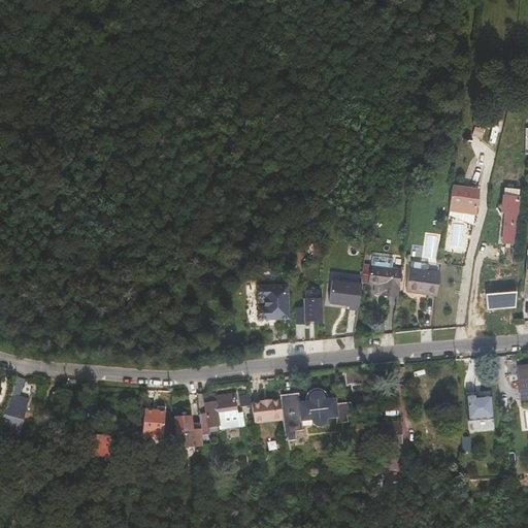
[(475,213),(479,189),(453,186),(450,210),(448,221),(473,225),(475,213)]
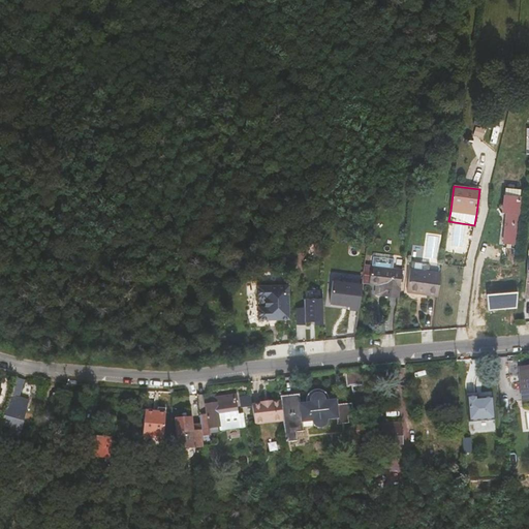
[(516,243),(520,197),(504,196),(502,212),(507,213),(504,242),(516,243)]
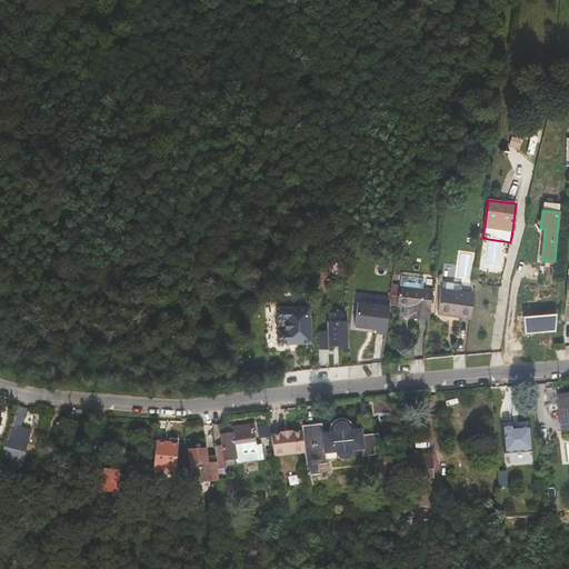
[(411,318),(430,320),(433,290),(423,289),(425,279),(401,276),(400,287),(399,287),(397,305),(406,306),(405,317),(411,317),(411,318)]
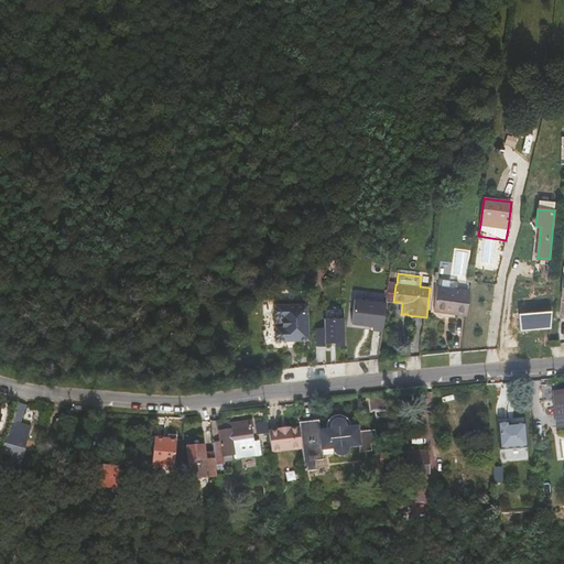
[(440,279),(438,286),(435,311),(467,315),(468,312),(470,291),(456,289),(458,281),(440,279)]
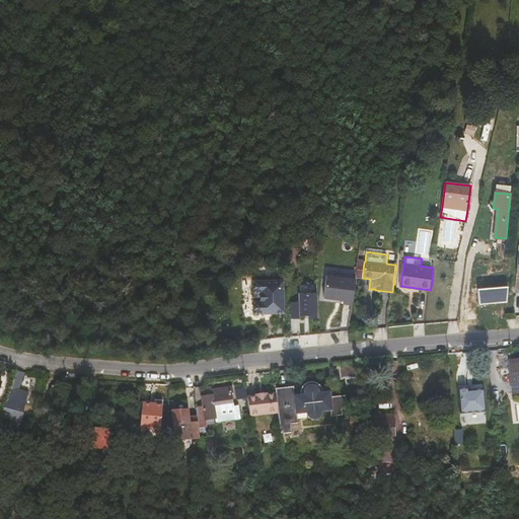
[(324,274),(355,276),(355,269),(325,268),(324,274)]
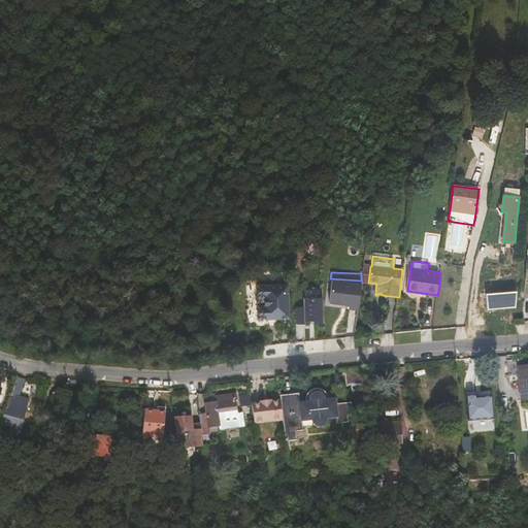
[(358,317),(361,290),(332,287),(330,309),(350,311),(349,315),(358,317)]
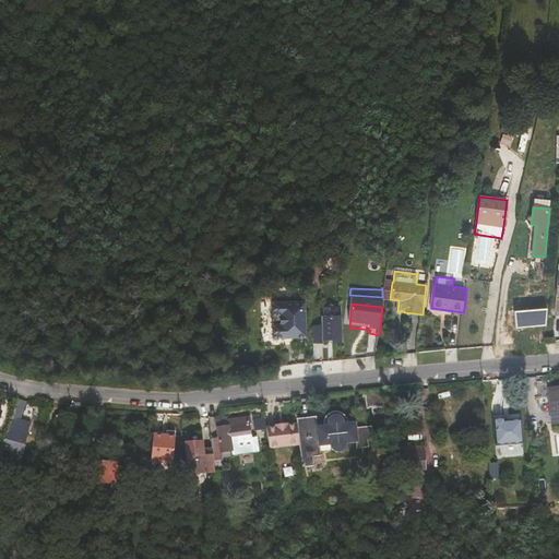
[(305,307),(272,308),(273,321),(274,321),(274,331),(273,331),(273,343),(284,343),(284,341),(295,341),(295,343),(306,342),(305,307)]
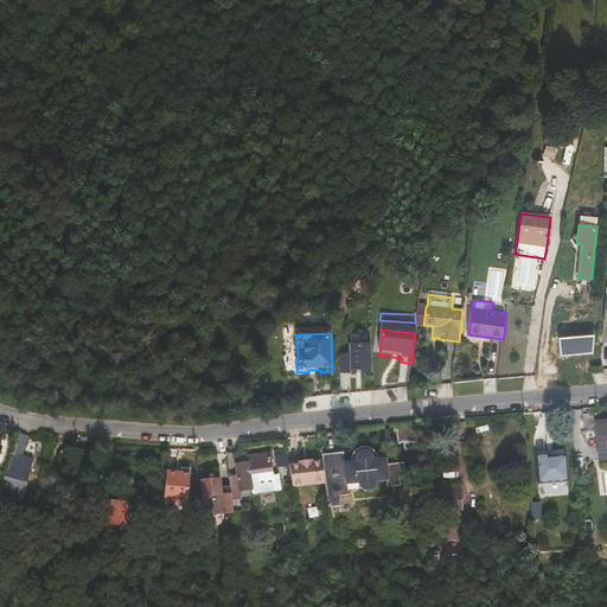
[(371,382),(370,352),(349,353),(350,363),(340,364),(340,383),(351,383),(351,378),(362,378),(362,382),(371,382)]
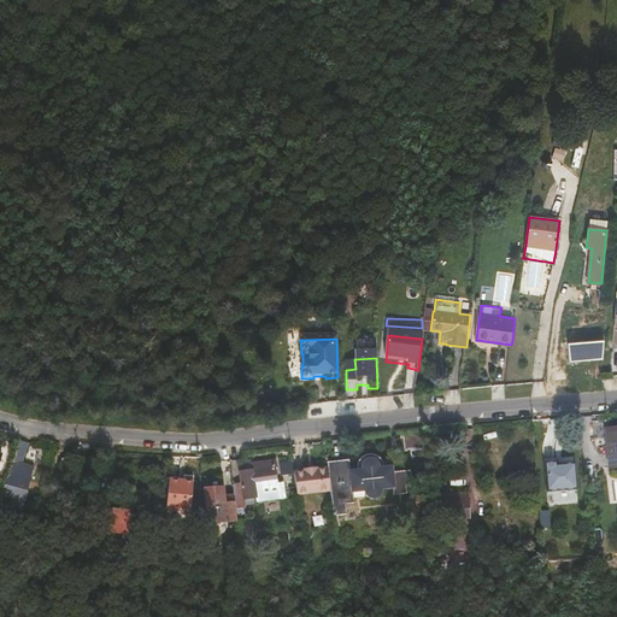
[(425,453),(423,429),(403,432),(404,451),(412,451),(412,454),(425,453)]
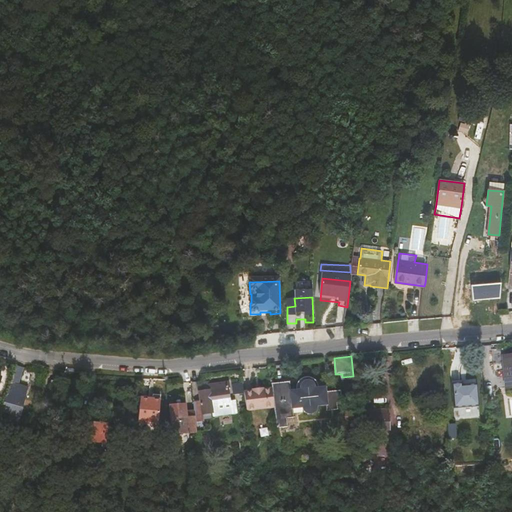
[(15,365),(12,375),(1,410),(9,412),(6,421),(16,424),(22,405),(17,403),(23,387),(17,386),(23,367),(16,365),(15,365)]
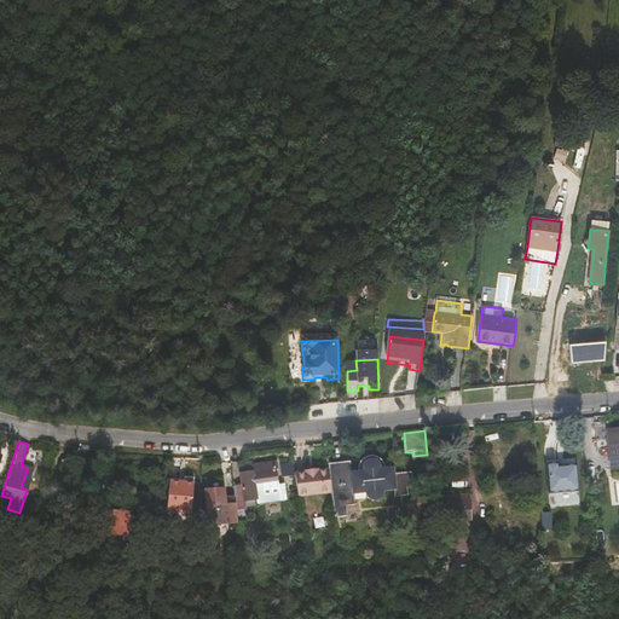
[(352,469),(351,460),(329,461),(330,468),(333,491),(335,516),(348,515),(347,503),(356,503),(354,492),(366,492),(368,495),(369,497),(371,498),(375,499),(379,498),(381,497),(383,495),(385,492),(385,490),(395,489),(397,495),(409,493),(408,485),(414,485),(412,469),(394,470),(394,466),(381,467),(381,463),(379,462),(376,460),(374,460),(371,458),(368,460),(365,461),(363,463),(363,466),(362,469),(352,469)]
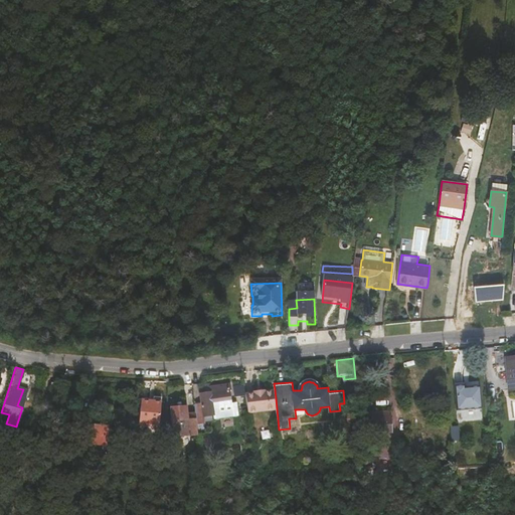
[(50,390),(58,391),(59,383),(51,382),(50,390)]
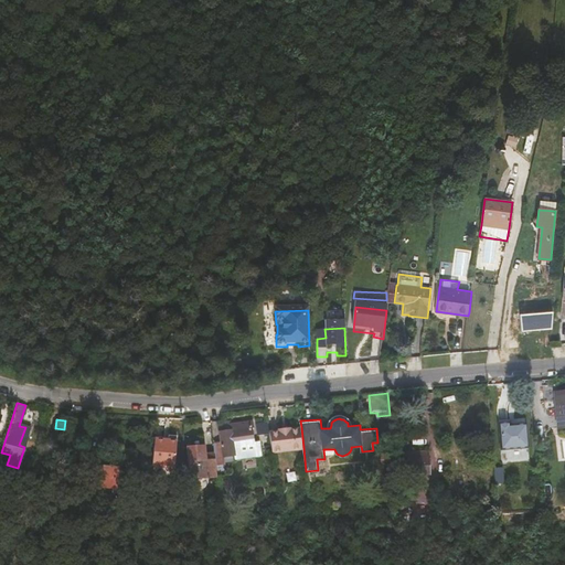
[(222,441),(214,443),(214,452),(215,465),(223,464),(223,456),(225,456),(236,455),(236,458),(263,454),(260,440),(254,441),(253,428),(255,428),(254,420),(223,425),(224,430),(221,430),(222,441)]
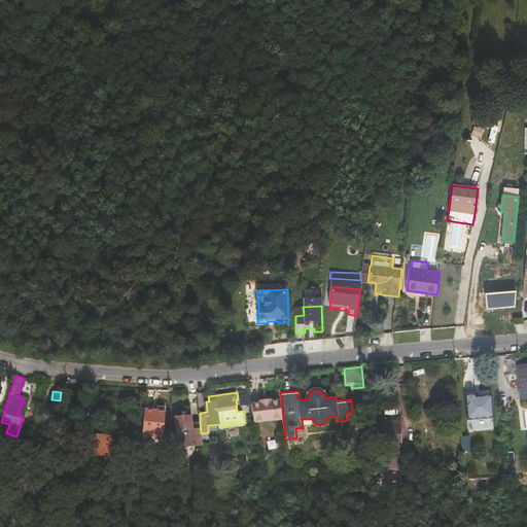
[(476,393),(465,394),(467,419),(493,417),(491,394),(476,396),(476,393)]
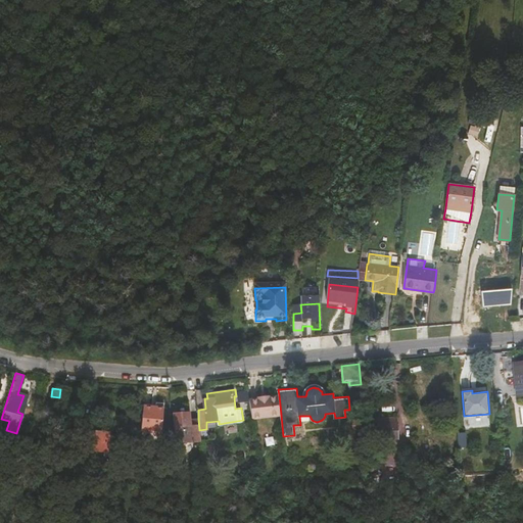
[(259,397),(249,398),(252,419),(281,415),(279,395),(268,396),(268,393),(259,394),(259,397)]
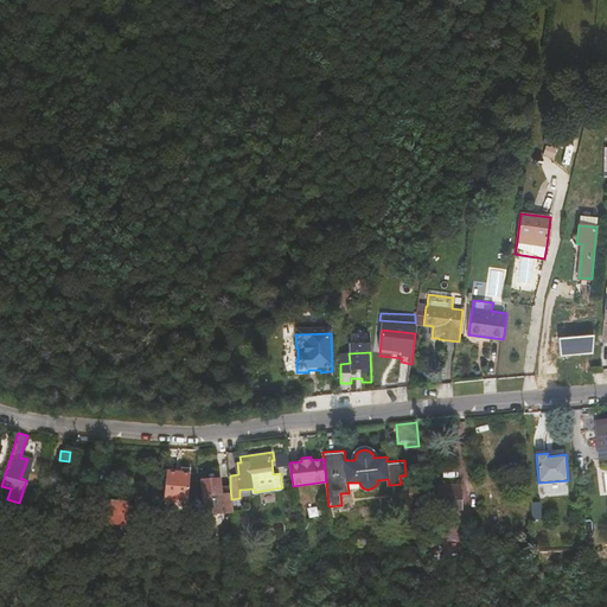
[(26,480),(32,461),(27,459),(20,478),(26,480)]
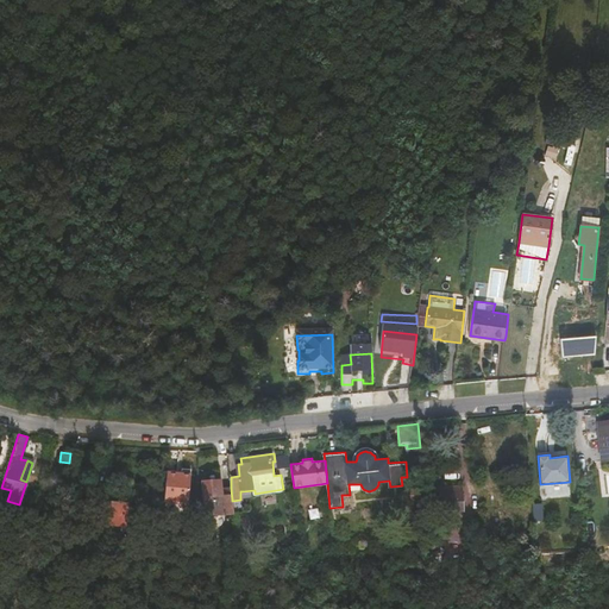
[(181,473),(167,471),(164,489),(164,500),(188,502),(190,468),(181,468),(181,473)]
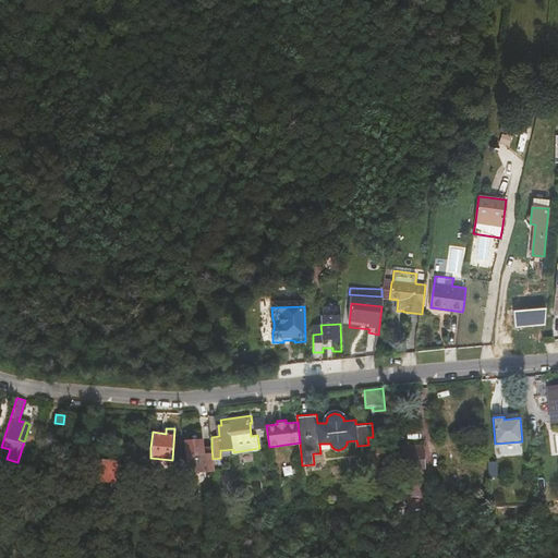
[(204,471),(214,471),(214,469),(213,459),(211,447),(202,448),(201,440),(185,441),(185,449),(187,478),(193,481),(202,481),(205,476),(204,471)]
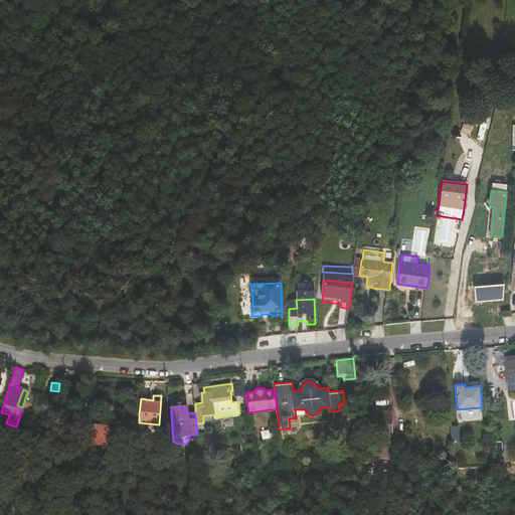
[(375,425),(376,432),(394,431),(392,409),(374,410),(375,415),(375,425)]
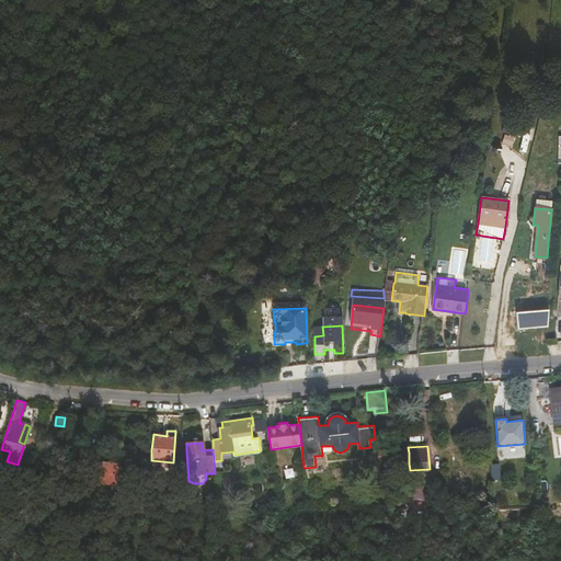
[(381,460),(391,459),(390,448),(380,449),(381,460)]
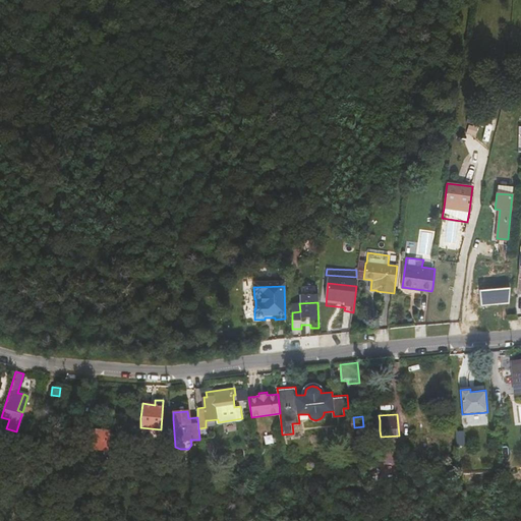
[(131,431),(139,432),(140,427),(140,418),(132,417),(131,431)]
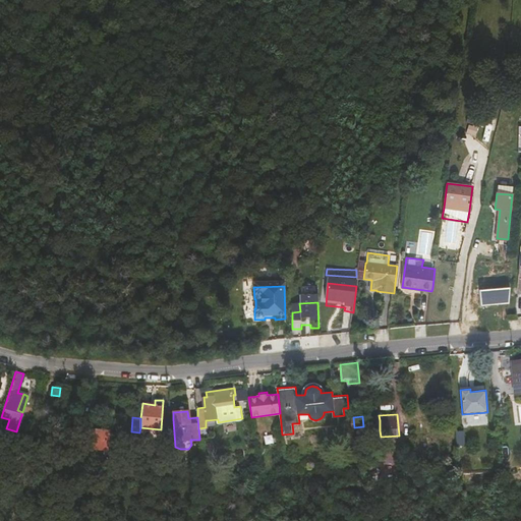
[(209,437),(208,420),(206,420),(206,427),(198,428),(199,438),(209,437)]
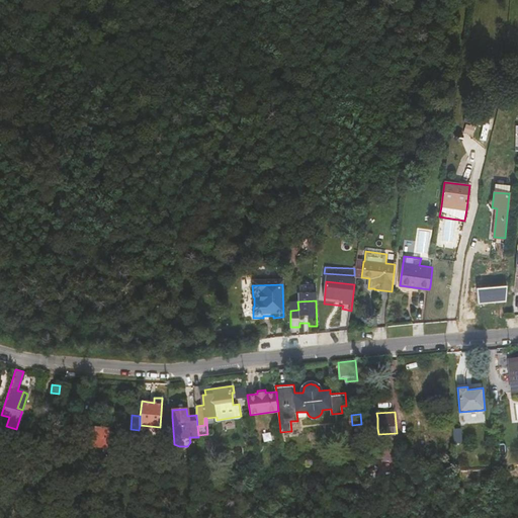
[(368,429),(377,428),(377,418),(367,419),(368,429)]
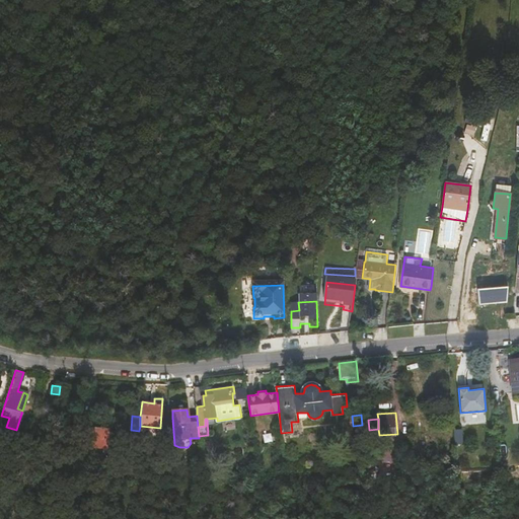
[(106,447),(108,447),(109,430),(87,427),(83,454),(104,457),(106,447)]
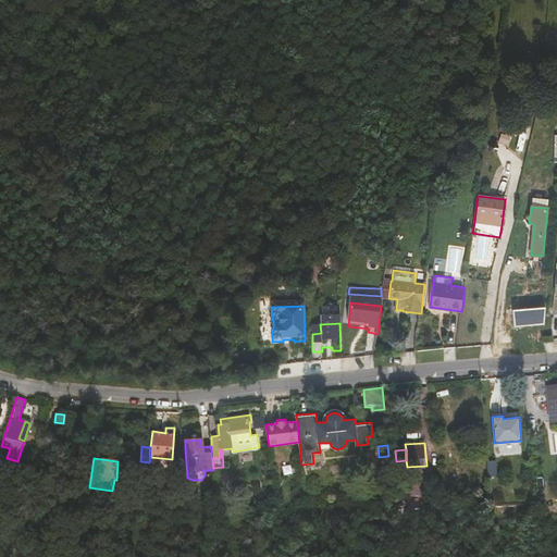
[(283,461),(285,477),(293,475),(291,460),(283,461)]
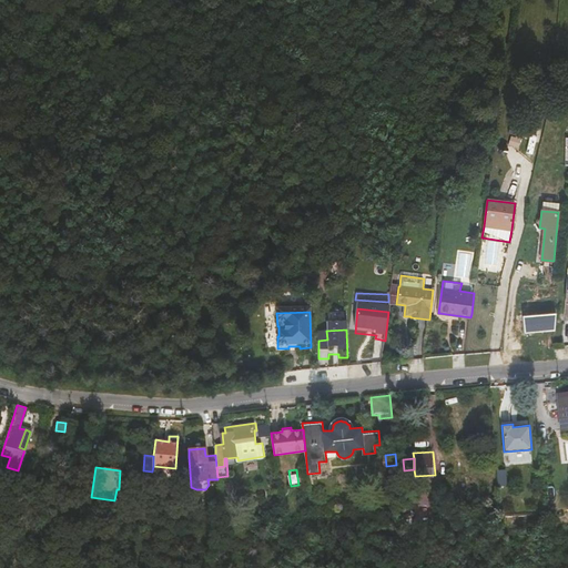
[(374,507),(383,508),(382,489),(372,490),(374,507)]
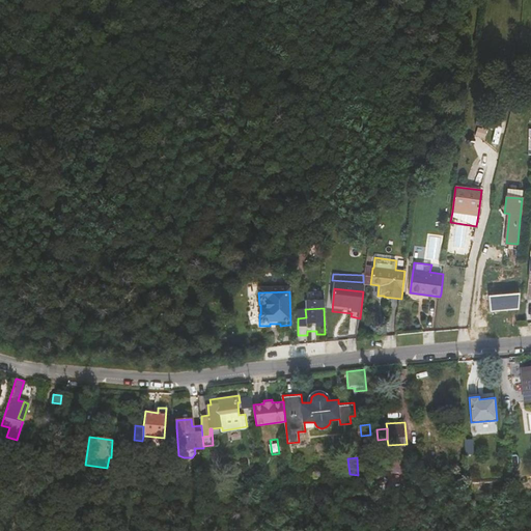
[(217,464),(218,473),(244,470),(242,460),(217,464)]
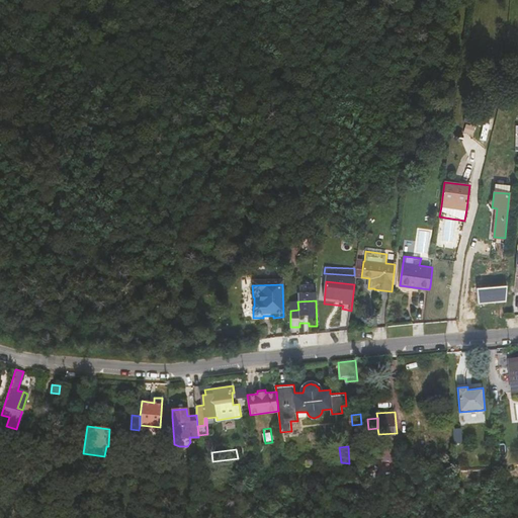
[(378,477),(394,476),(393,453),(378,454),(378,477)]
